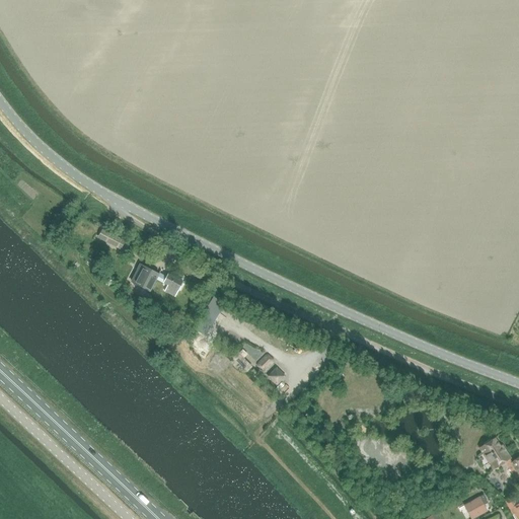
[(174,297),(182,282),(168,275),(166,279),(142,267),(138,275),(139,276),(135,284),(149,292),(156,279),(163,283),(162,283),(167,286),(164,292),(174,297)]
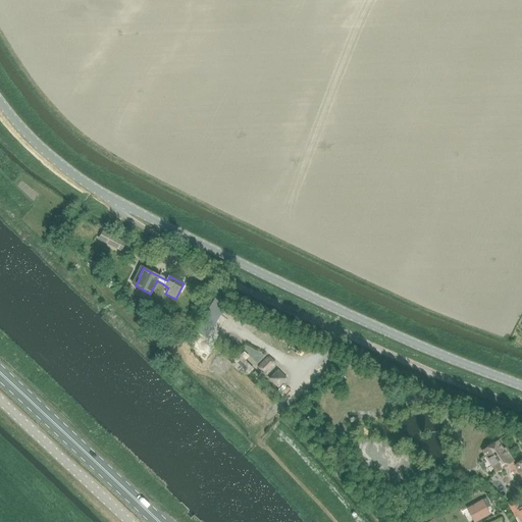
[(275,362),(270,357),(266,358),(258,365),(258,369),(263,373),(267,373),(275,365),(275,362)]
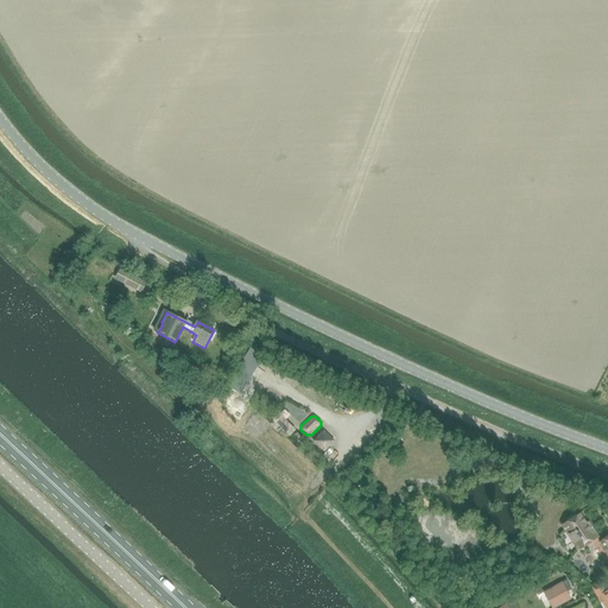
[(596,538),(591,530),(589,531),(578,515),(563,525),(578,549),(596,538)]
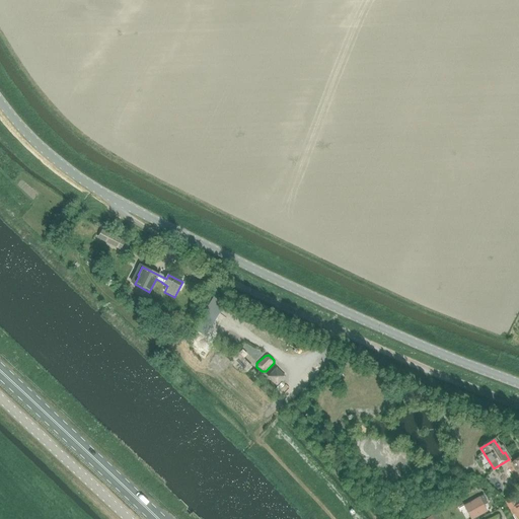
[(464,506),(470,518),(472,518),(487,511),(483,503),(486,501),(484,495),(479,498),(479,497),(464,506)]
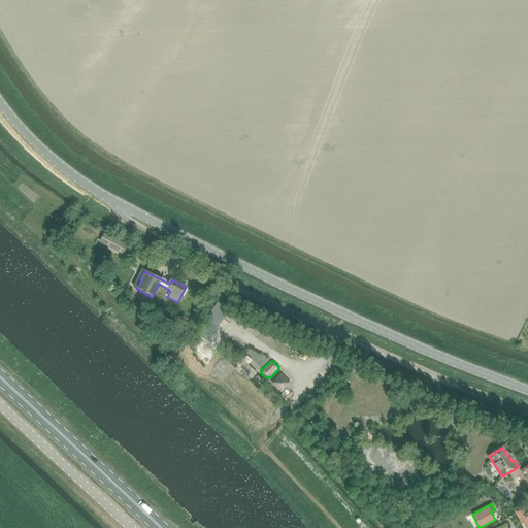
[(525,527),(527,527),(527,513),(519,519),(525,527)]
